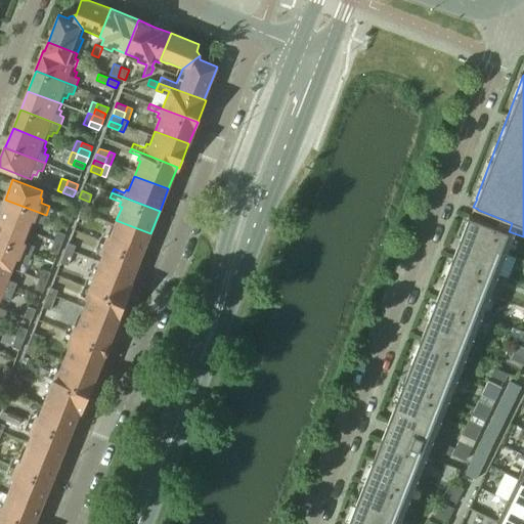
[(0,211),(0,219),(26,229),(30,219),(43,224),(46,215),(5,200),(0,211)]
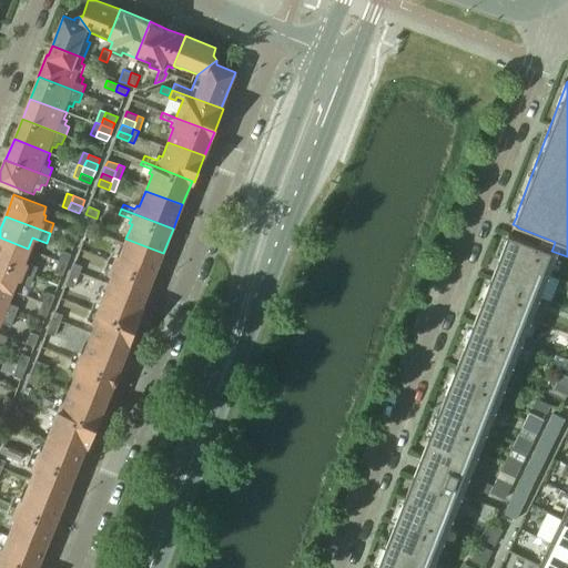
[(98,227),(90,224),(85,235),(93,239),(98,227)]
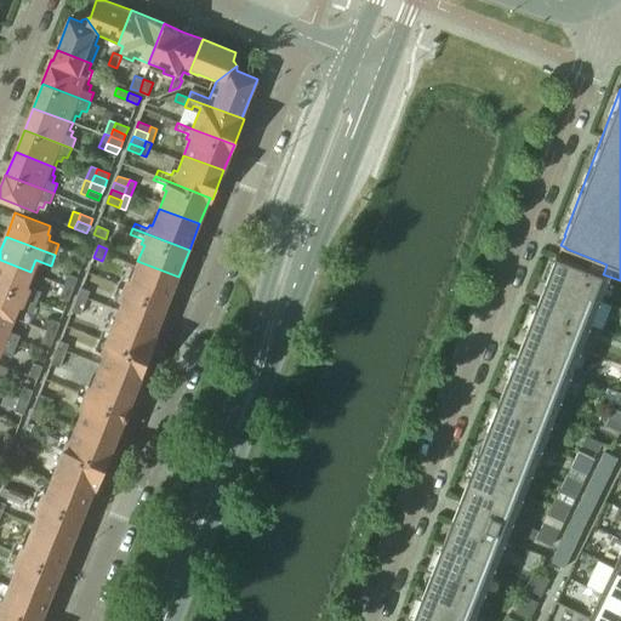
[(83,267),(85,257),(74,252),(70,262),(83,267)]
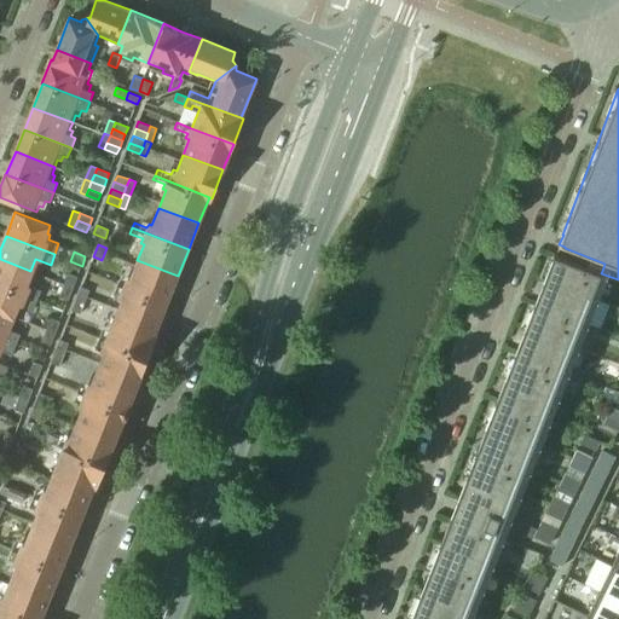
[(451,516),(410,618),(464,618),(601,273),(602,271),(555,253),(458,499),(464,502),(457,519),(451,516)]
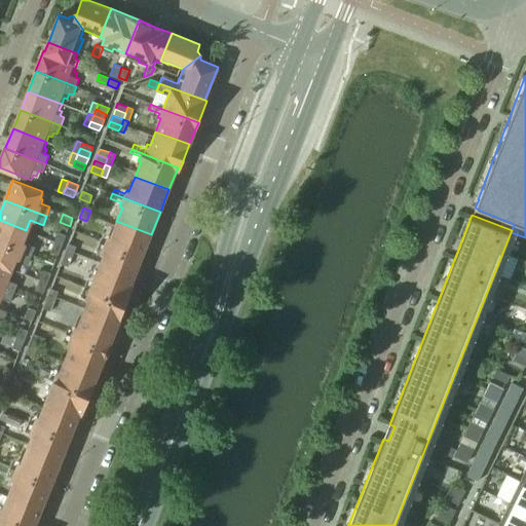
[(34,247),(25,242),(22,241),(26,230),(0,220),(0,241),(31,255),(34,247)]
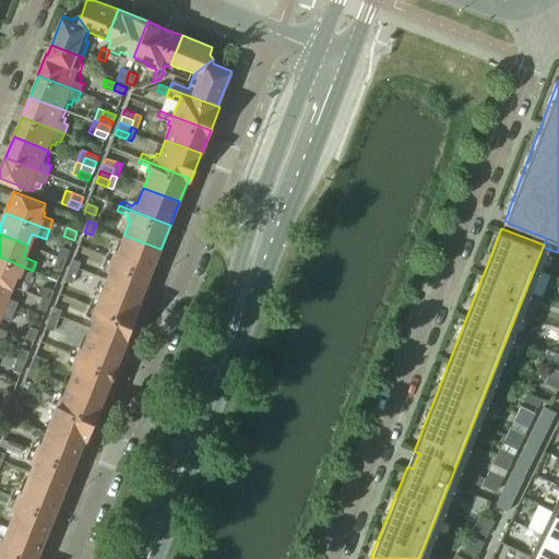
[(151,272),(161,249),(123,235),(118,250),(116,249),(114,253),(102,249),(99,253),(151,272)]
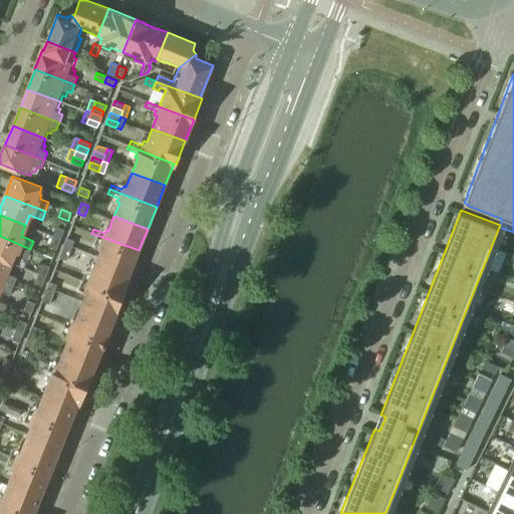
[(57,226),(53,236),(60,239),(64,229),(57,226)]
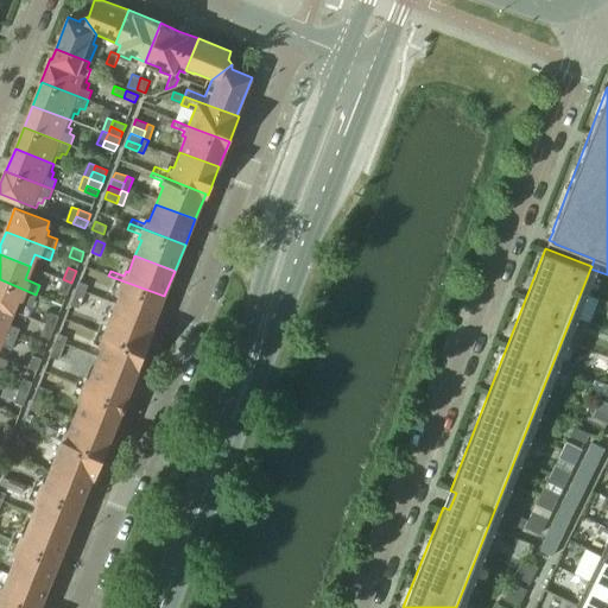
[(152,328),(164,296),(108,276),(106,280),(120,286),(118,291),(121,292),(112,312),(152,328)]
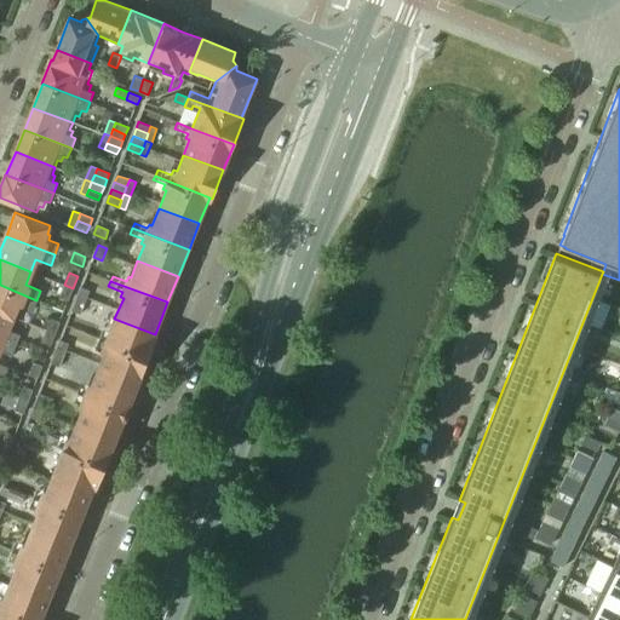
[(0,311),(13,317),(18,304),(22,305),(34,309),(36,300),(0,285),(0,311)]
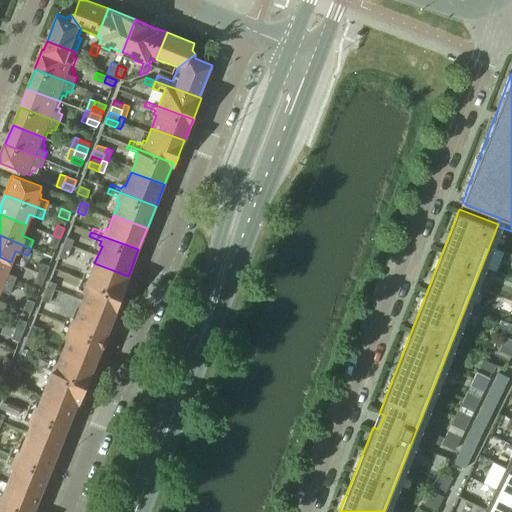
[(60,238),(53,235),(49,246),(56,248),(60,238)]
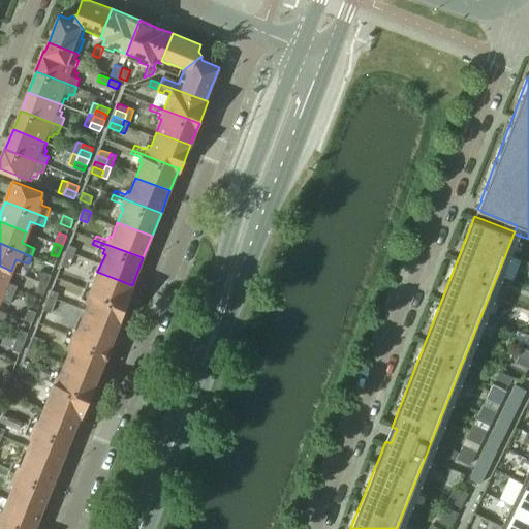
[(76,247),(69,245),(65,255),(72,257),(76,247)]
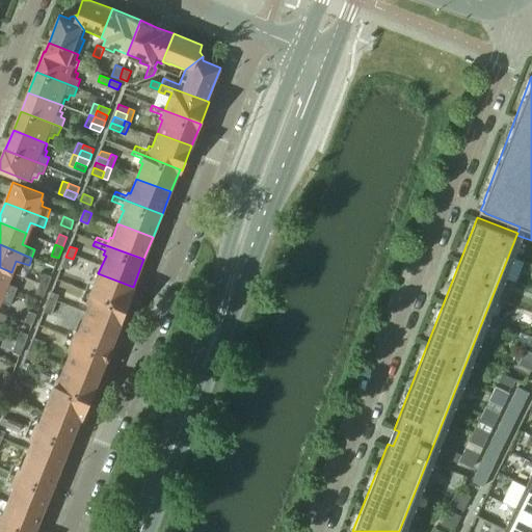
[(73,259),(65,257),(62,267),(70,269),(73,259)]
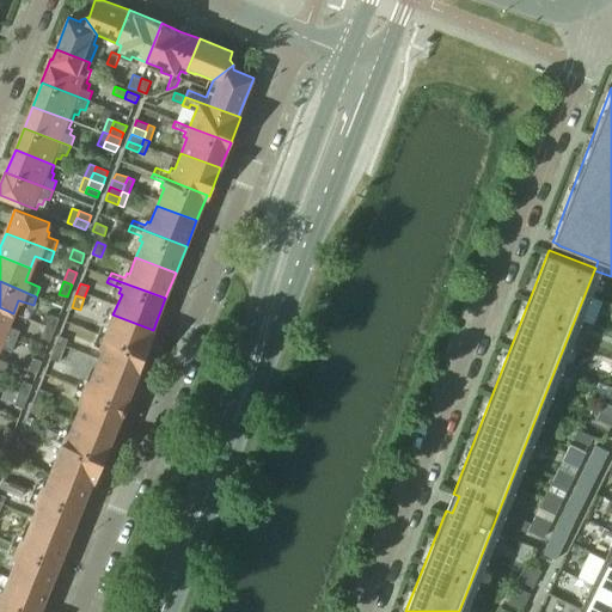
[(19,330),(8,326),(13,313),(0,307),(0,332),(16,340),(19,330)]
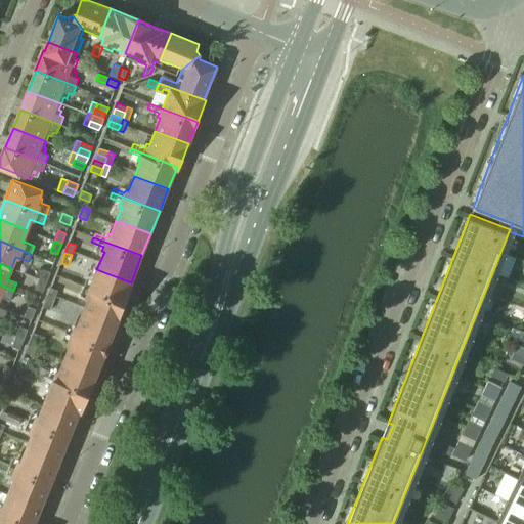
[(43,269),(39,279),(46,281),(50,272),(43,269)]
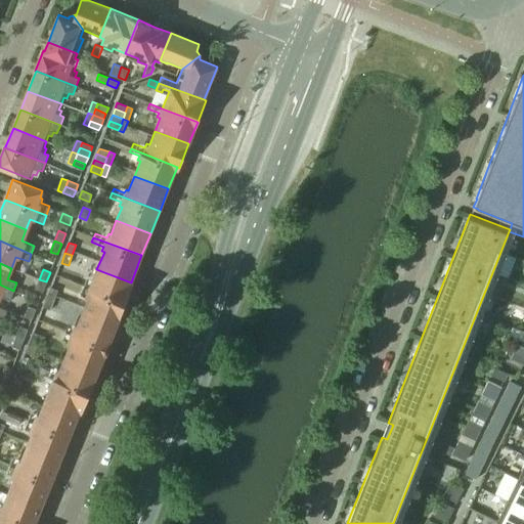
[(79,278),(77,282),(126,301),(133,284),(131,282),(96,269),(90,282),(79,278)]
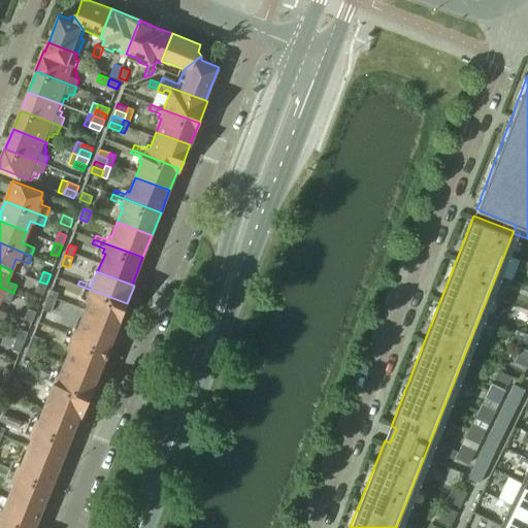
[(46,284),(39,282),(36,291),(43,294),(46,284)]
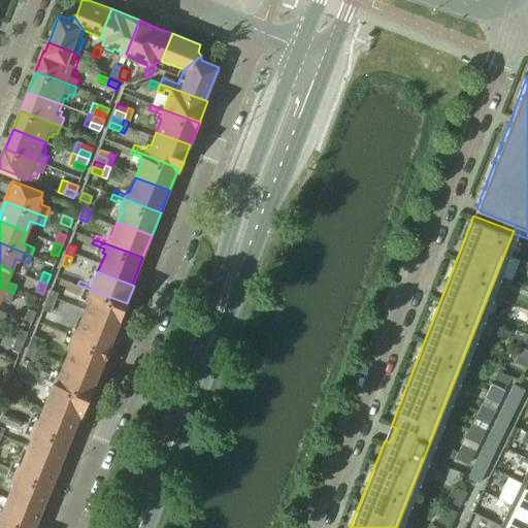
[(118,326),(127,303),(77,285),(76,290),(88,294),(86,298),(89,300),(84,314),(118,326)]
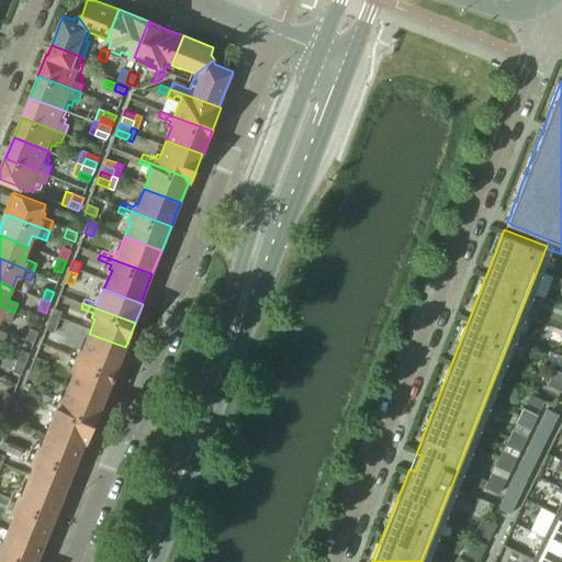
[(0,318),(1,316),(11,319),(14,312),(0,305),(0,318)]
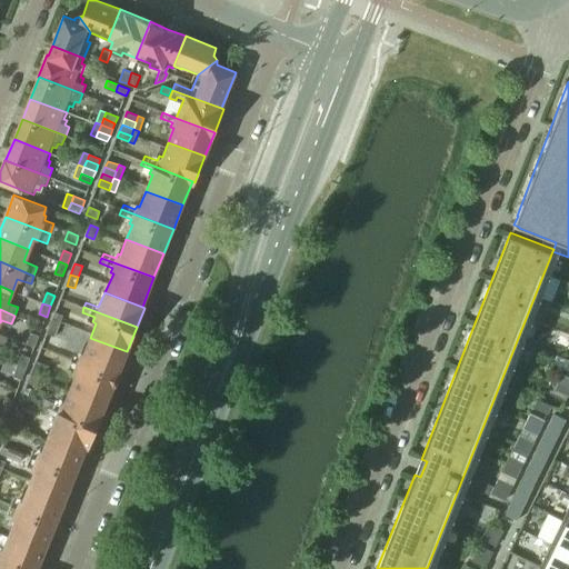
[(51,323),(60,327),(65,316),(56,312),(51,323)]
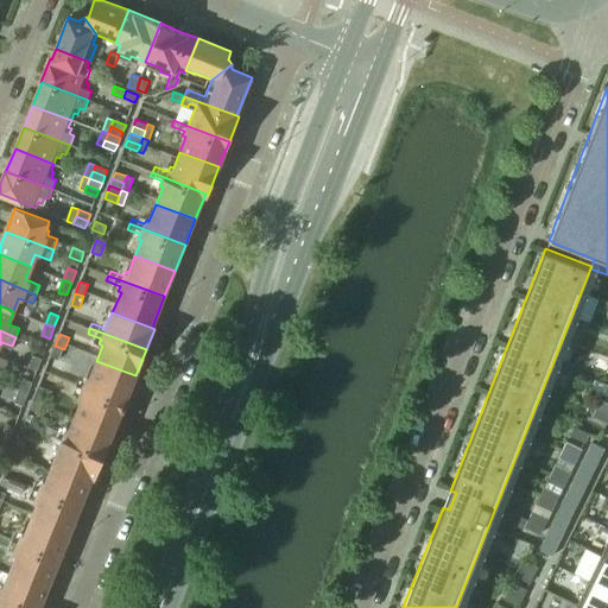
[(64,349),(55,346),(51,356),(59,360),(64,349)]
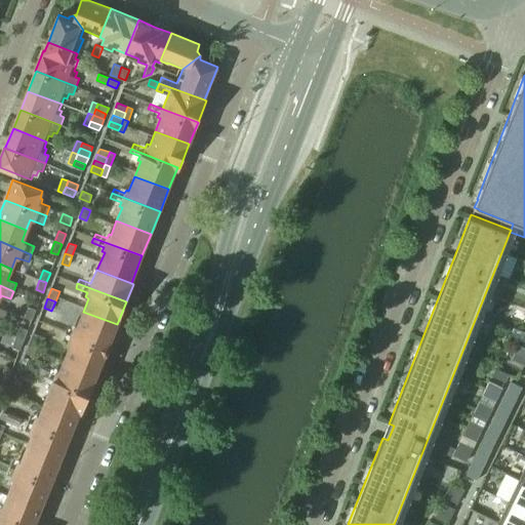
[(32,320),(36,310),(29,307),(24,317),(32,320)]
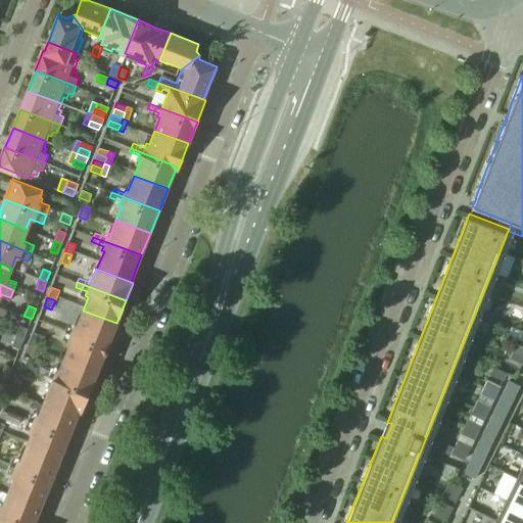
[(116,323),(83,311),(78,324),(74,323),(73,328),(60,323),(58,327),(107,345),(116,323)]
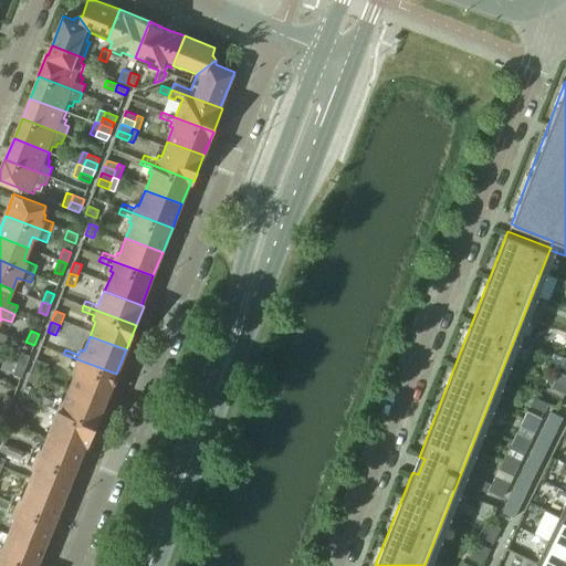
[(22,354),(19,364),(25,367),(30,357),(22,354)]
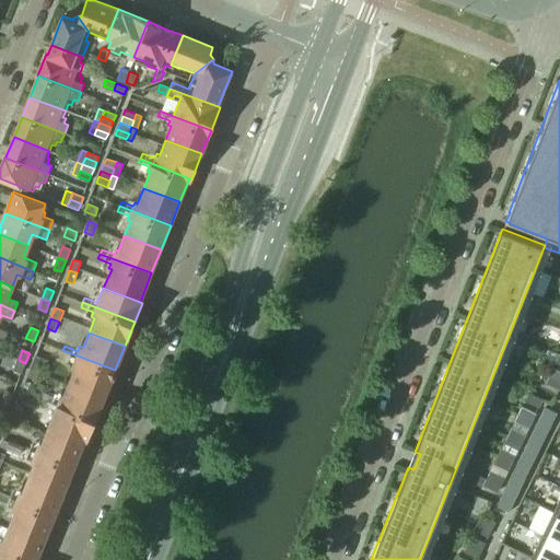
[(105,394),(115,370),(62,350),(61,356),(73,360),(72,364),(76,366),(69,381),(105,394)]
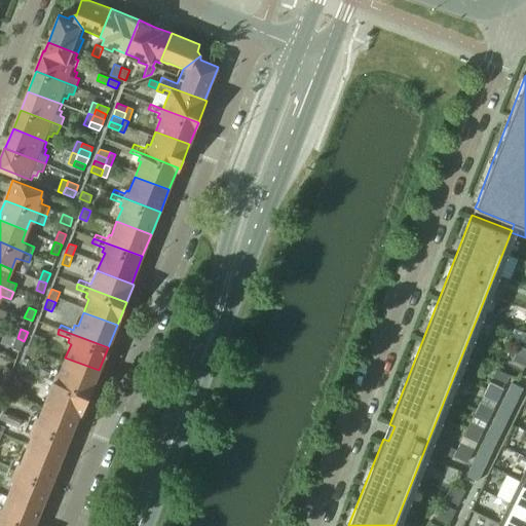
[(33,333),(30,343),(37,346),(40,336),(33,333)]
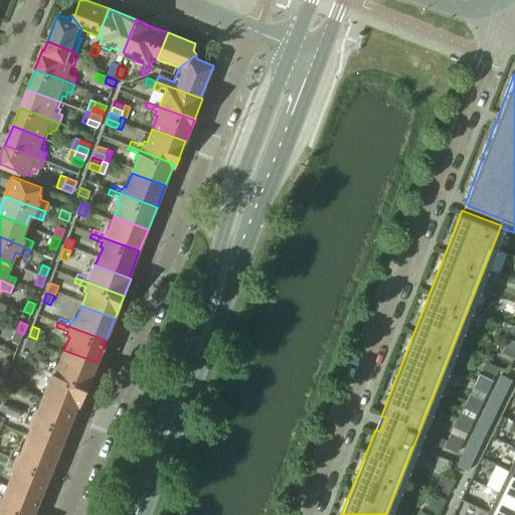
[(19,343),(23,334),(17,331),(13,340),(19,343)]
